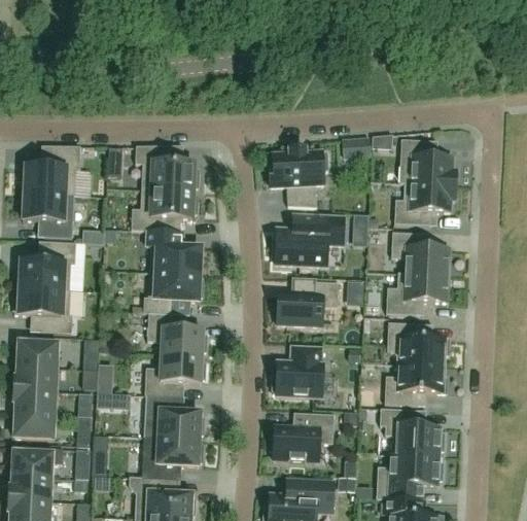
[(343,158),(371,155),(369,136),(342,138),(343,158)]
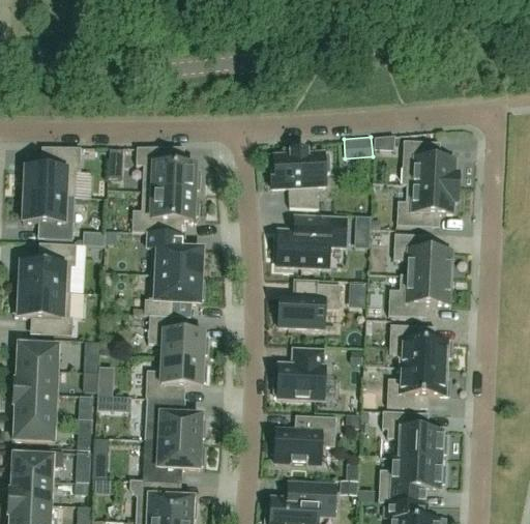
[(404,139),(402,182),(458,185),(459,170),(454,170),(455,158),(438,157),(436,154),(436,142),(440,142),(440,141),(404,139)]
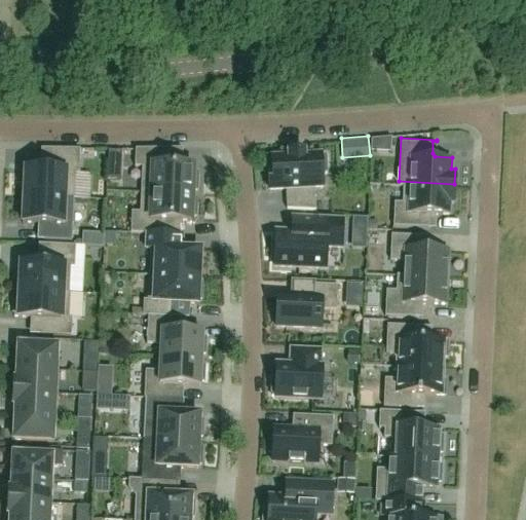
[(25,164),(24,191),(74,194),(75,169),(79,169),(80,145),(48,145),(47,165),(25,164)]
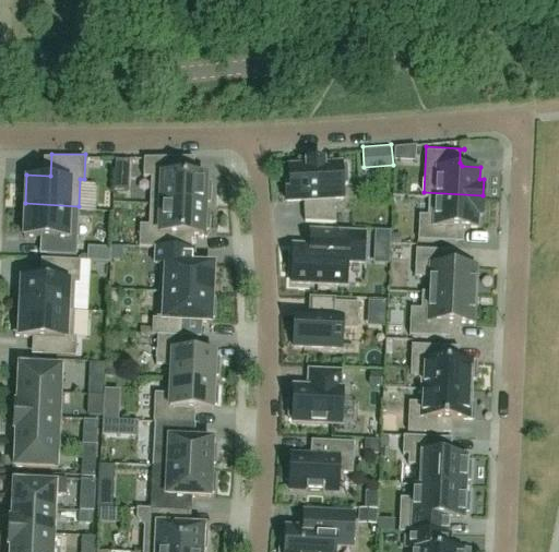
[(177,154),(144,154),(143,172),(151,172),(150,200),(205,202),(205,198),(210,198),(211,179),(206,179),(206,174),(176,172),(177,154)]
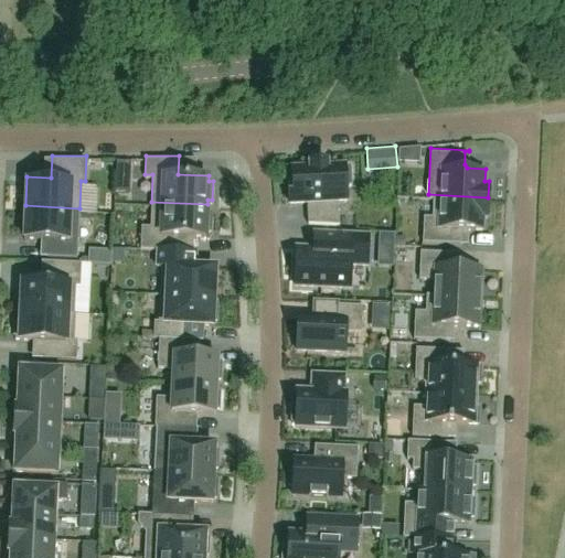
[(117,157),(116,172),(125,172),(129,169),(130,158),(117,157)]
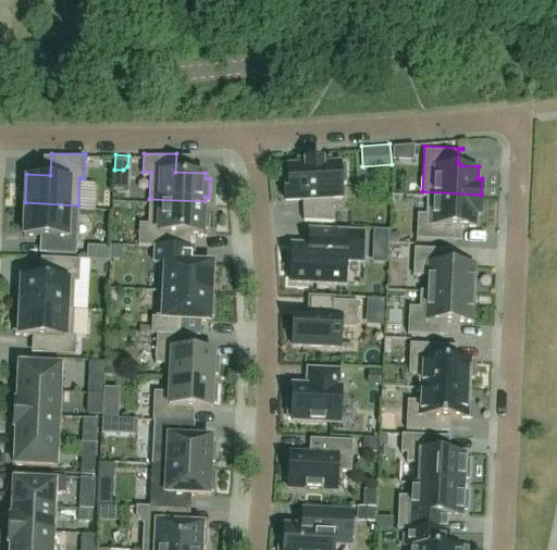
[(288,177),(284,177),(285,197),(302,196),(304,216),(334,219),(333,194),(342,194),(341,178),(346,178),(345,160),(339,160),(323,161),(322,157),(305,157),(306,161),(287,162),(288,177)]
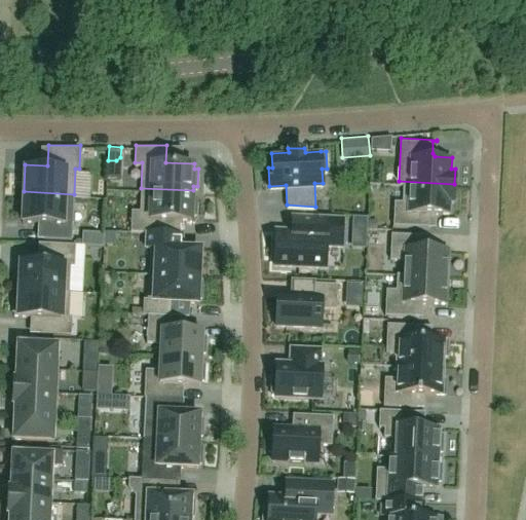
[(454,184),(399,181),(399,182),(404,182),(403,198),(395,198),(393,222),(436,224),(436,223),(429,222),(429,213),(433,210),(449,211),(450,199),(453,199),(454,199),(454,184)]
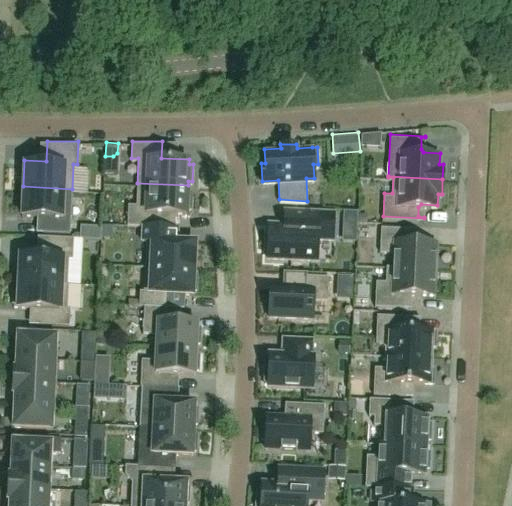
[(188,185),(137,183),(136,202),(128,202),(127,222),(143,223),(158,224),(158,210),(187,211),(187,206),(191,206),(192,189),(187,189),(188,185)]
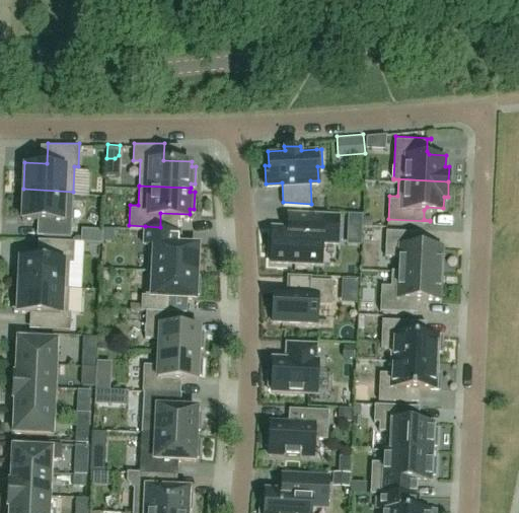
[(73,192),(23,189),(22,216),(44,217),(44,232),(71,234),(73,198),(73,192)]
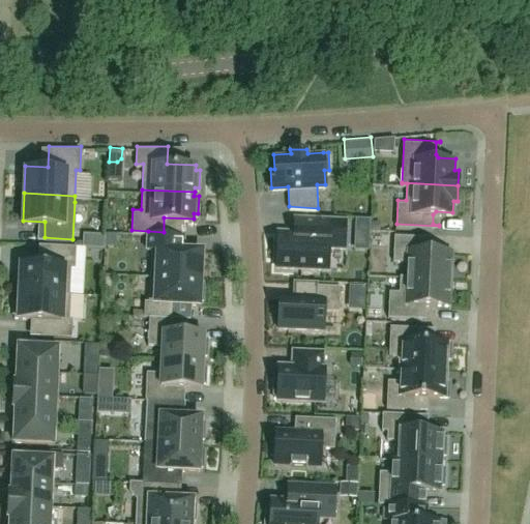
[(278,229),(276,264),(328,266),(329,244),(345,245),(346,217),(302,215),(302,226),(299,230),(278,229)]
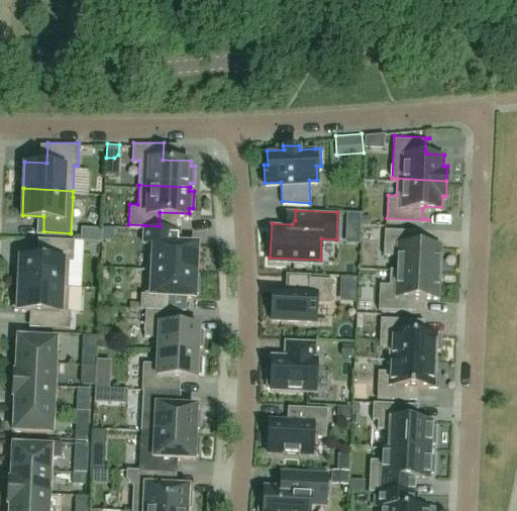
[(371,212),(363,212),(362,220),(371,221),(371,212)]
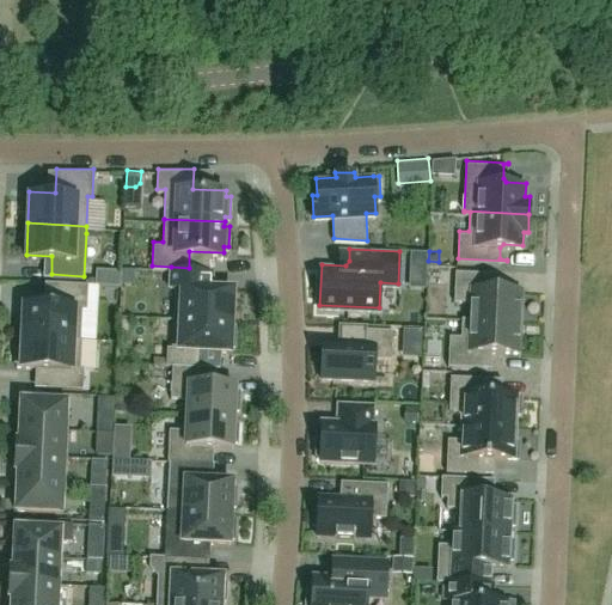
[(189,268),(171,267),(170,283),(175,283),(173,315),(232,318),(233,286),(208,285),(208,269),(189,268)]
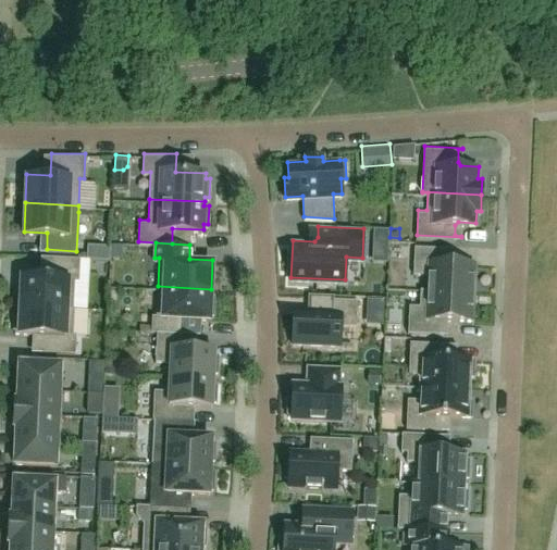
[(420,287),(472,290),(474,261),(443,260),(443,246),(415,244),(413,272),(429,272),(428,287),(420,287)]
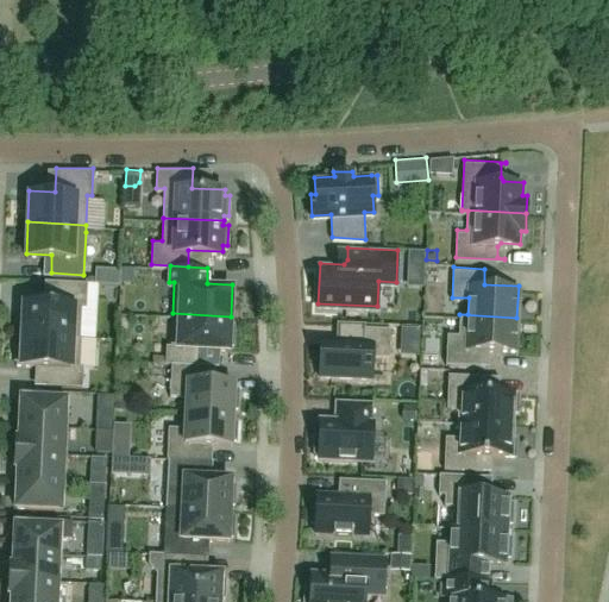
[(23,331),(80,334),(82,305),(87,305),(88,280),(50,278),(50,301),(24,300),(24,306),(19,305),(18,326),(23,326),(23,331)]
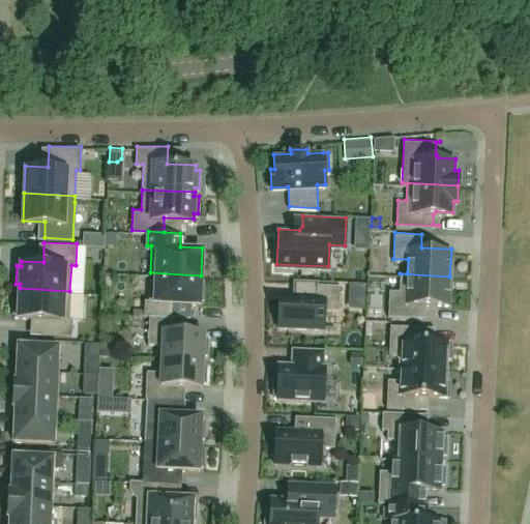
[(201,275),(150,272),(149,298),(145,298),(144,314),(148,314),(149,314),(176,315),(177,301),(199,302),(199,297),(204,298),(204,280),(200,280),(201,275)]
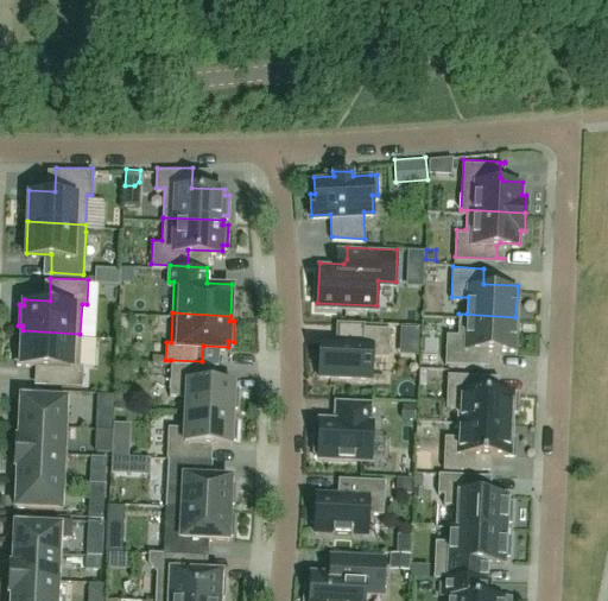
[(515,317),(458,314),(457,331),(447,331),(445,361),(480,362),(480,346),(514,348),(515,317)]
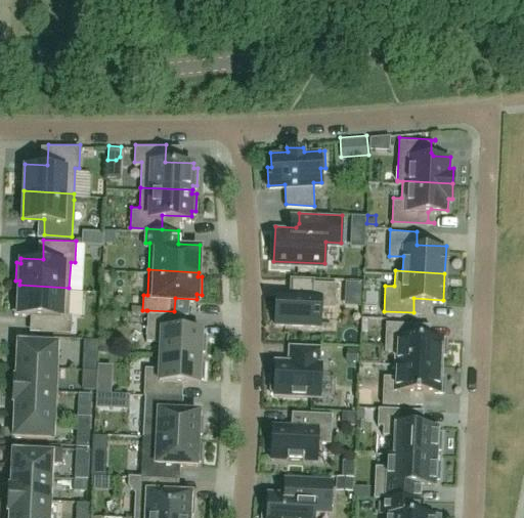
[(276,290),(275,321),(319,324),(320,304),(336,304),(336,281),(312,279),(311,292),(276,290)]
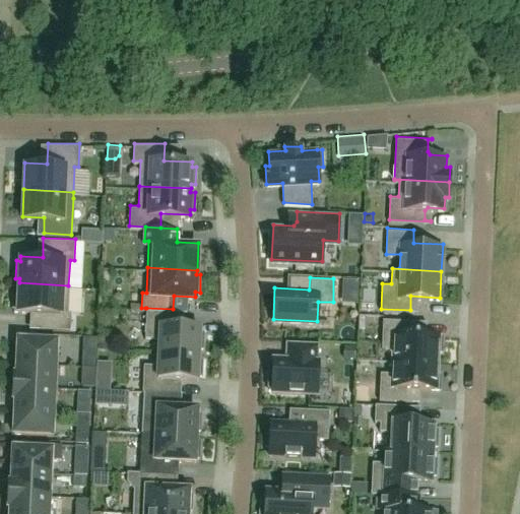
[(68,285),(19,282),(18,294),(14,294),(14,310),(40,310),(39,326),(70,328),(71,311),(67,311),(68,285)]
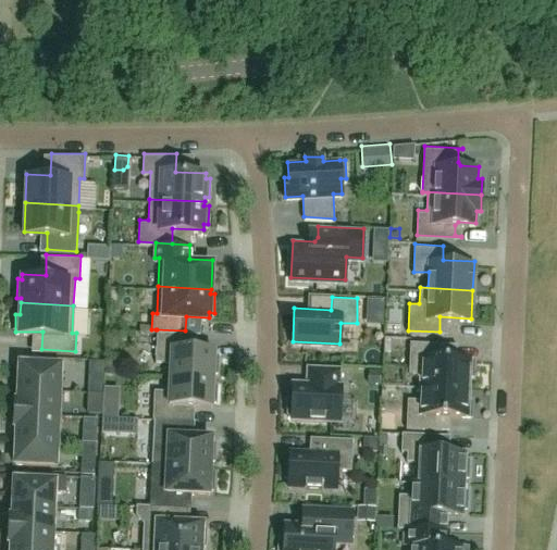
[(185,330),(157,329),(156,359),(169,360),(171,362),(170,374),(213,376),(213,371),(218,371),(219,352),(214,352),(214,348),(190,347),(192,332),(185,330)]
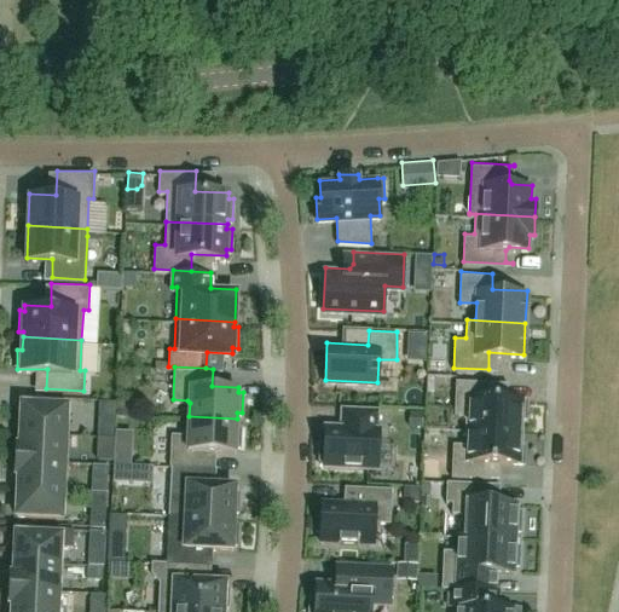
[(468,426),(521,428),(521,415),(526,415),(527,398),(498,397),(493,392),(495,380),(456,377),(455,410),(460,411),(468,420),(468,426)]
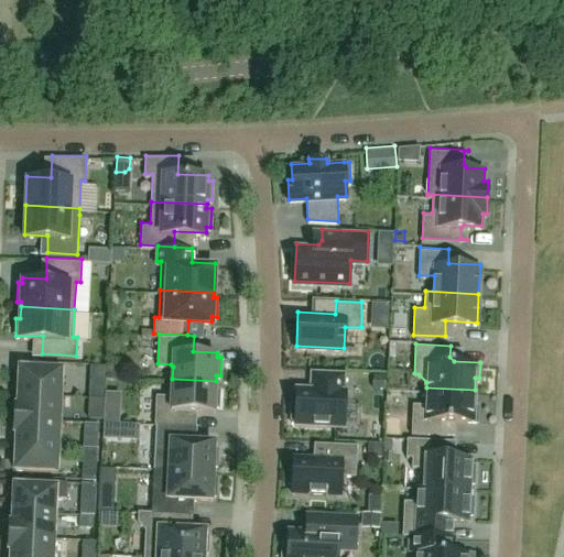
[(19,391),(61,393),(62,367),(20,364),(19,391)]
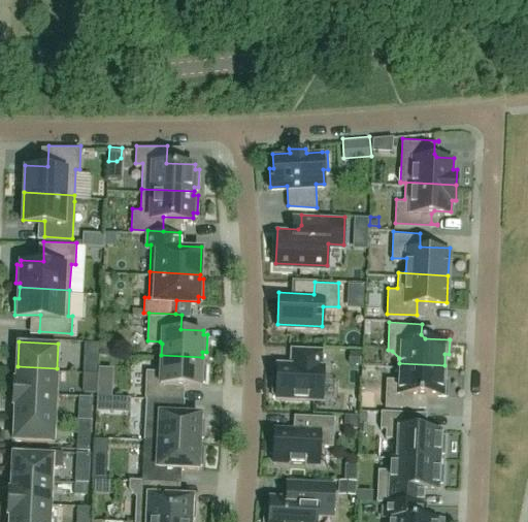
[(277,391),(276,395),(322,397),(323,364),(322,363),(323,347),(292,346),(291,362),(278,362),(277,374),(273,374),(272,390),(277,391)]
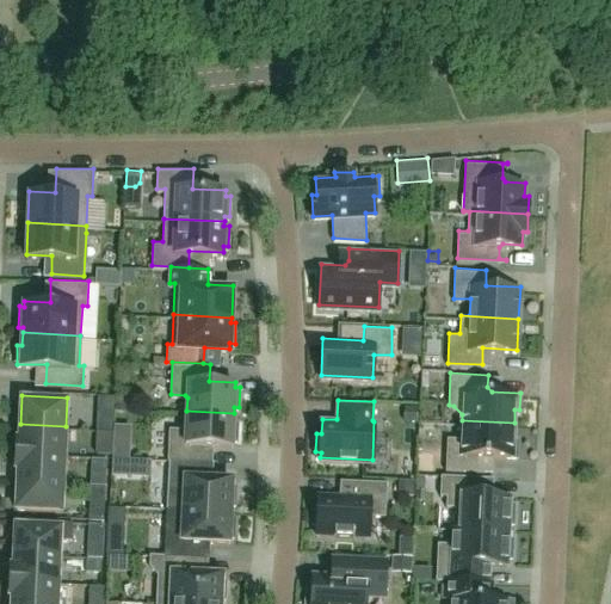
[(405,402),(405,417),(417,418),(418,404),(405,402)]
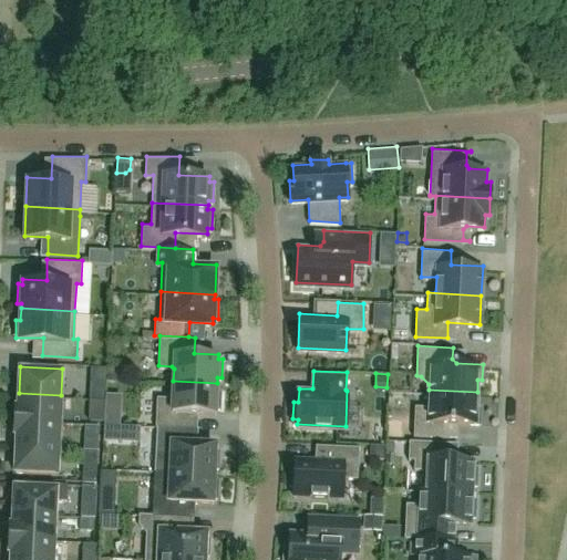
[(217,383),(173,381),(173,393),(171,395),(157,394),(155,424),(156,424),(191,426),(192,411),(215,412),(216,407),(220,407),(220,389),(216,389),(217,383)]
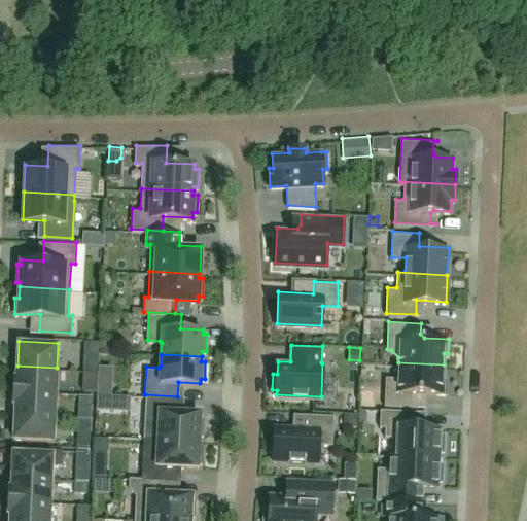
[(444,365),(398,362),(398,376),(385,376),(384,404),(418,405),(418,394),(421,391),(446,392),(447,377),(443,377),(444,365)]
